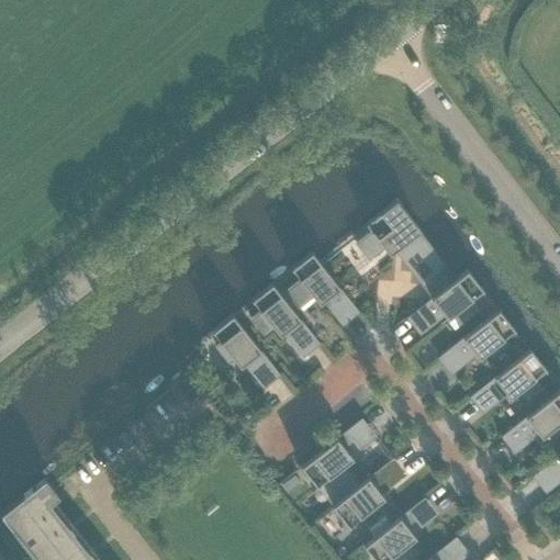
[(420,235),(422,233),(396,202),(367,226),(372,234),(357,246),(370,262),(385,249),(391,257),(401,249),(407,257),(402,261),(424,288),(447,270),(420,235)]
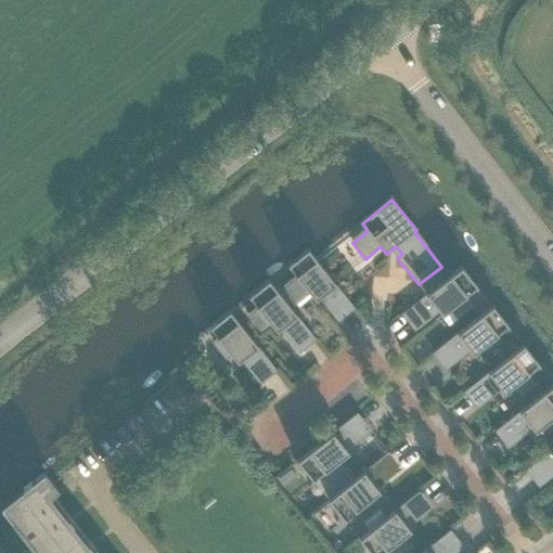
[(310,252),(291,267),(299,278),(284,290),(297,305),(311,294),(318,303),(324,297),(341,319),(354,308),(357,312),(358,311),(322,267),(310,252)]
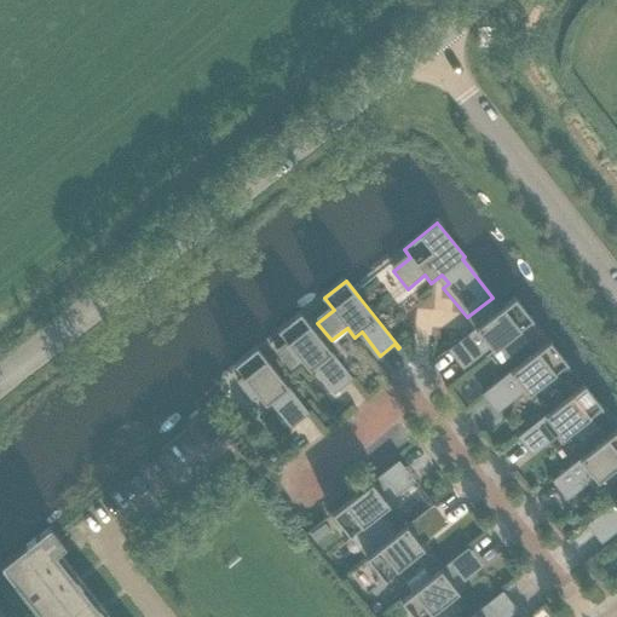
[(517,301),(505,311),(450,353),(450,355),(455,351),(466,365),(490,346),(495,353),(505,346),(513,357),(530,344),(522,333),(534,323),(517,301)]
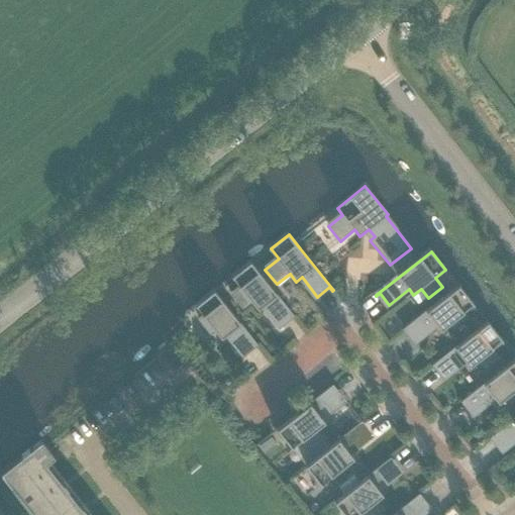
[(297,319),(252,263),(234,278),(242,288),(233,295),(244,310),(253,303),(260,310),(266,306),(281,325),(293,316),(296,320),(297,319)]
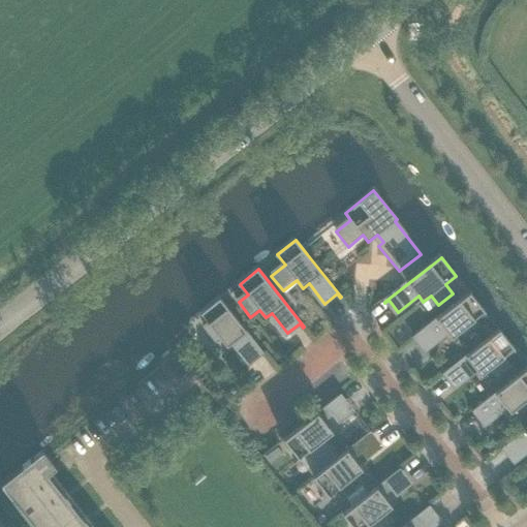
[(486,313),(471,295),(413,339),(414,340),(417,337),(428,349),(447,333),(453,339),(461,334),(464,338),(479,327),(475,321),(486,313)]
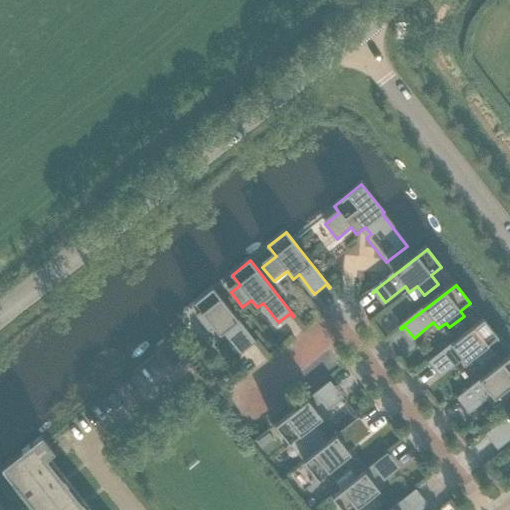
[(257,345),(213,290),(195,304),(203,314),(198,318),(209,333),(214,329),(220,337),(226,332),(241,351),(253,342),(256,346),(257,345)]
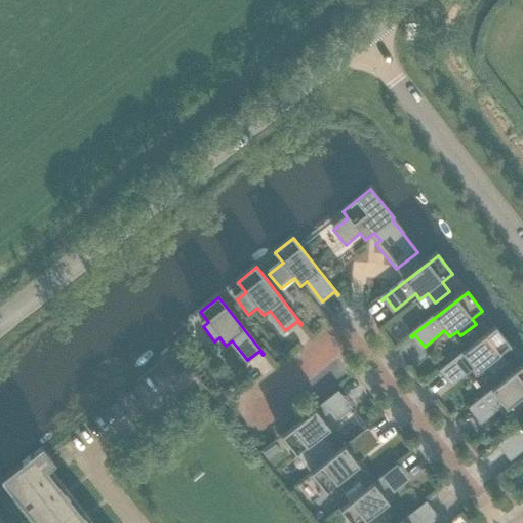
[(496,328),(440,373),(440,374),(444,371),(453,384),(474,367),(479,373),(486,367),(493,376),(509,365),(500,355),(511,347),(496,328)]
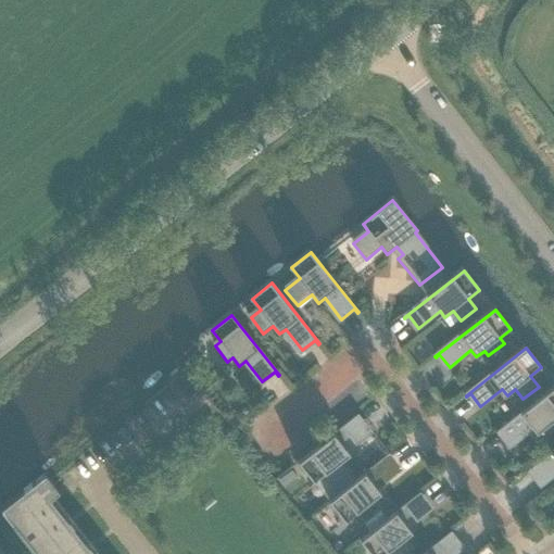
[(186,377),(176,385),(189,401),(199,393),(186,377)]
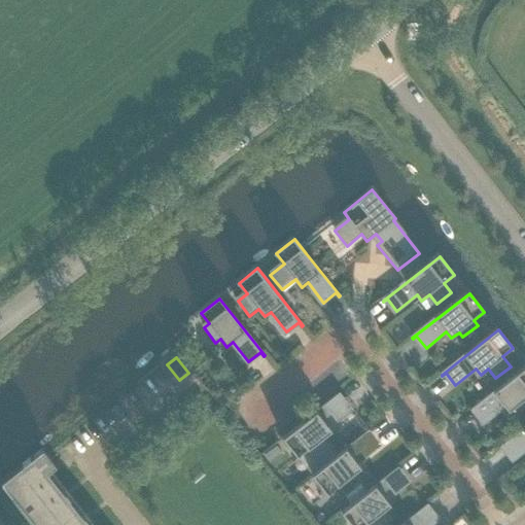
[(524,369),(470,412),(471,413),(476,410),(485,422),(505,406),(510,412),(518,406),(521,411),(524,408),(524,369)]
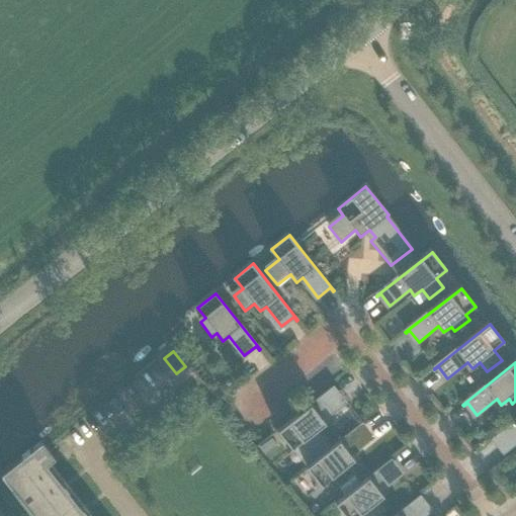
[(304,442),(318,460),(333,449),(318,431),(326,425),(321,419),(341,404),(331,392),(335,389),(334,388),(278,432),(293,451),(304,442)]
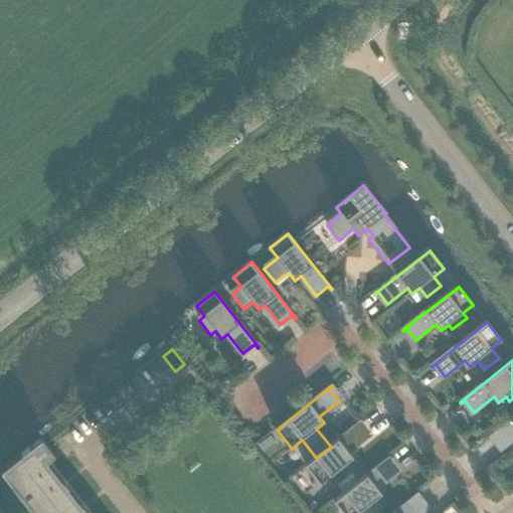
[(512,419),(489,439),(490,440),(493,437),(502,449),(512,441),(512,419)]
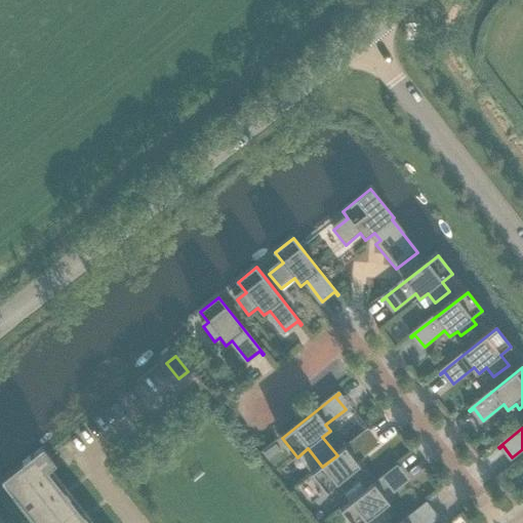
[(337,455),(322,467),(313,475),(328,493),(338,485),(346,494),(360,482),(353,473),(361,467),(356,460),(376,445),(366,433),(370,430),(369,429),(337,455)]
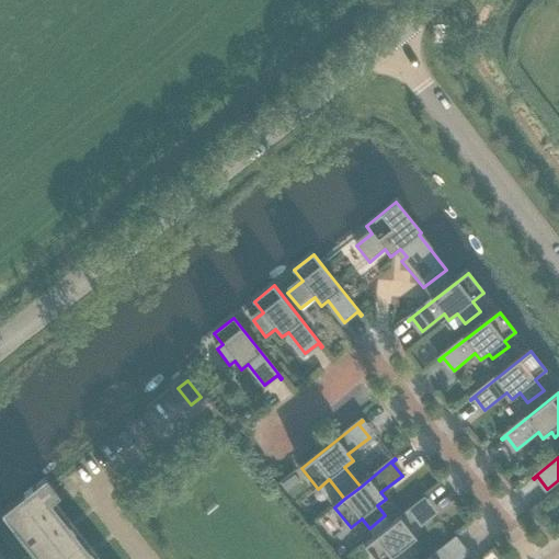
[(282,488),(289,498),(304,487),(296,476),(282,488)]
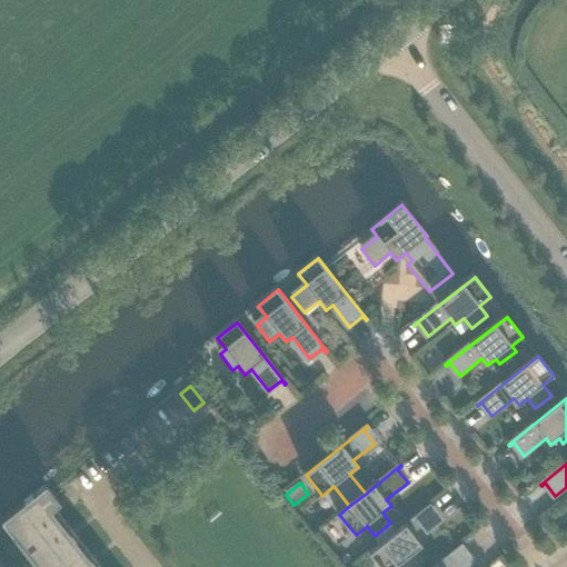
[(95,566),(51,511),(61,504),(48,487),(3,523),(38,566),(95,566)]
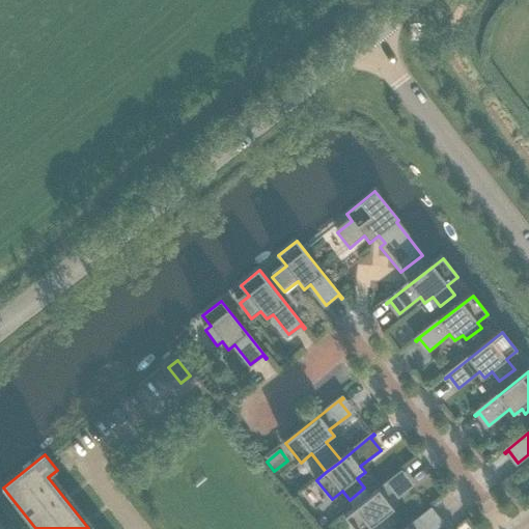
[(390,504),(410,488),(400,475),(404,472),(346,518),(355,528),(372,528),(390,528),(394,525),(387,517),(395,509),(390,504)]
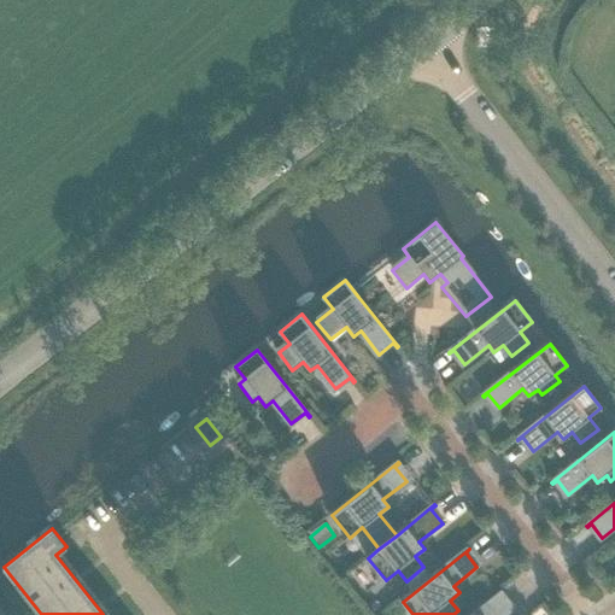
[(505,614),(511,610),(499,596),(504,592),(503,592),(474,614),(505,614)]
